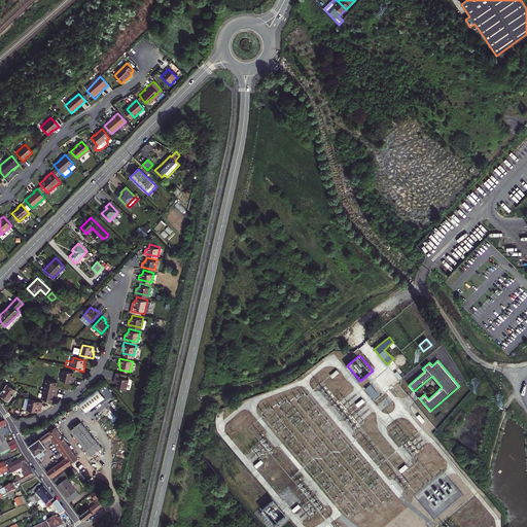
[(399,369),(394,373),(399,379),(405,375),(399,369)]
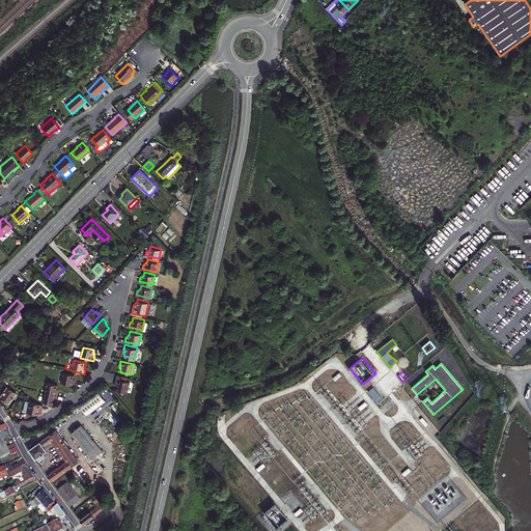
[(63,373),(61,383),(74,386),(75,382),(74,382),(75,381),(75,380),(74,380),(75,375),(63,373)]
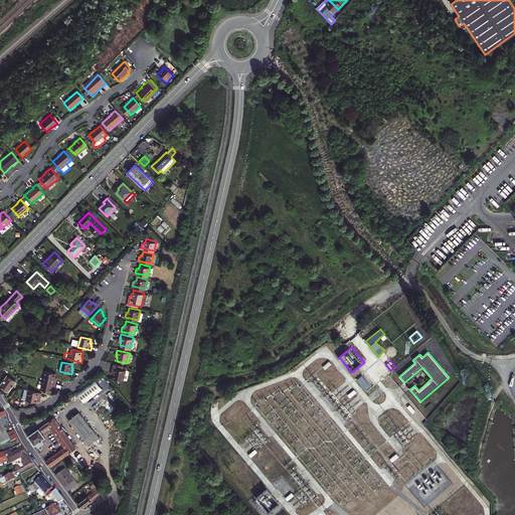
[(122,366),(114,364),(112,371),(113,371),(113,373),(112,374),(113,374),(112,378),(123,381),(125,371),(121,370),(122,366)]
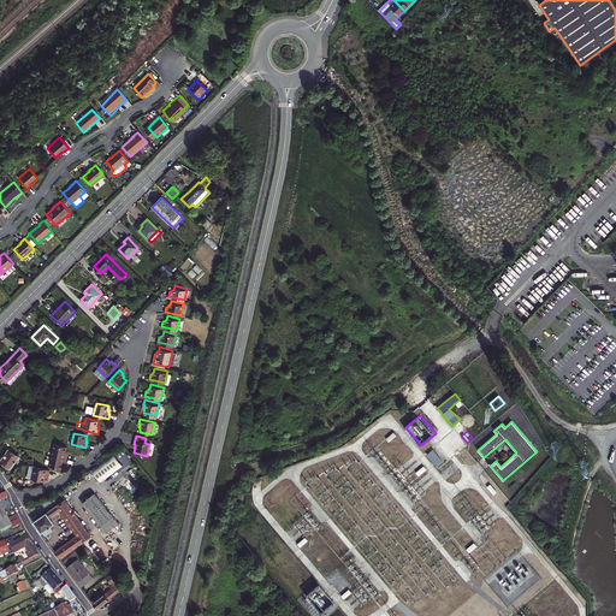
[(67,446),(54,443),(52,455),(67,458),(69,454),(66,454),(67,452),(67,451),(66,451),(67,446)]
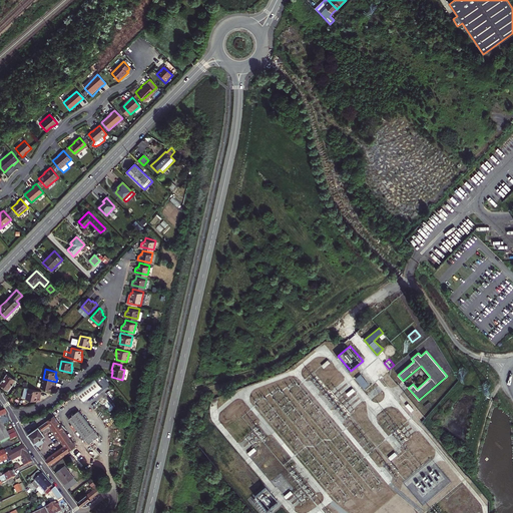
[(0,384),(2,386),(8,391),(16,380),(7,374),(0,384)]
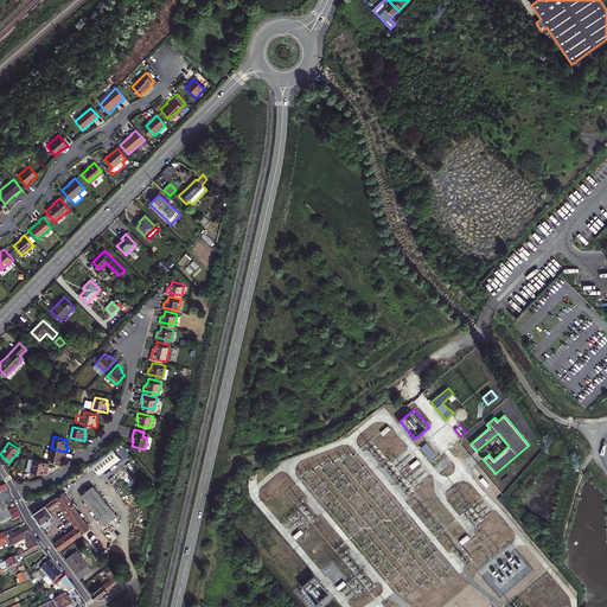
[(436,455),(426,443),(421,448),(430,459),(436,455)]
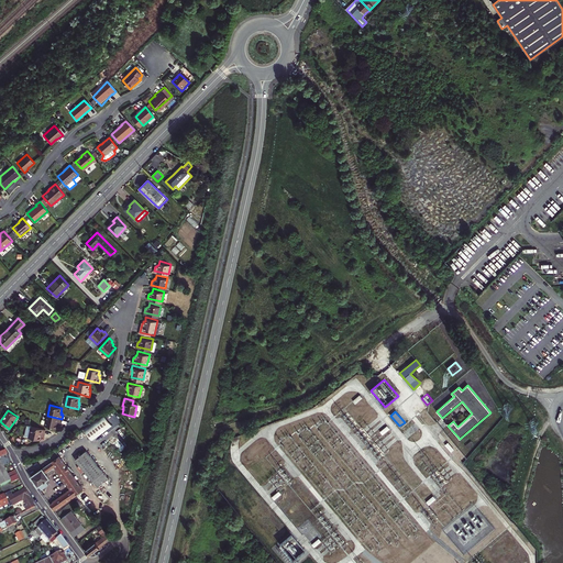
[(84,430),(92,441),(112,426),(103,415),(84,430)]
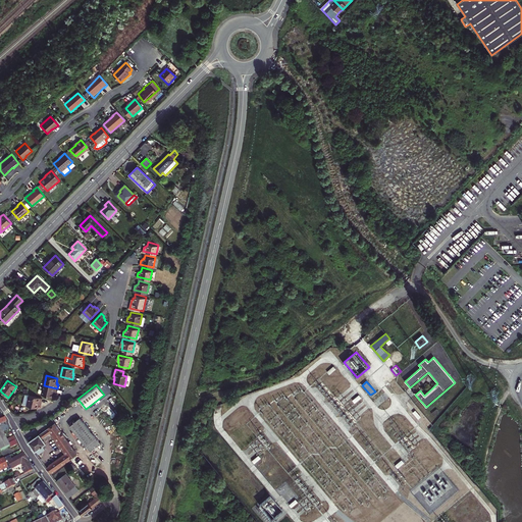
[(44,385),(42,395),(52,398),(53,394),(54,394),(54,393),(55,393),(56,393),(57,388),(44,385)]
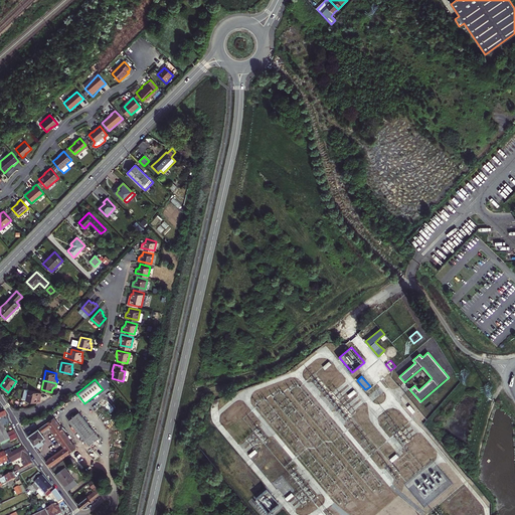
[(41,396),(41,392),(29,389),(25,388),(23,397),(27,397),(26,399),(37,402),(38,398),(39,398),(39,397),(39,396),(41,396)]
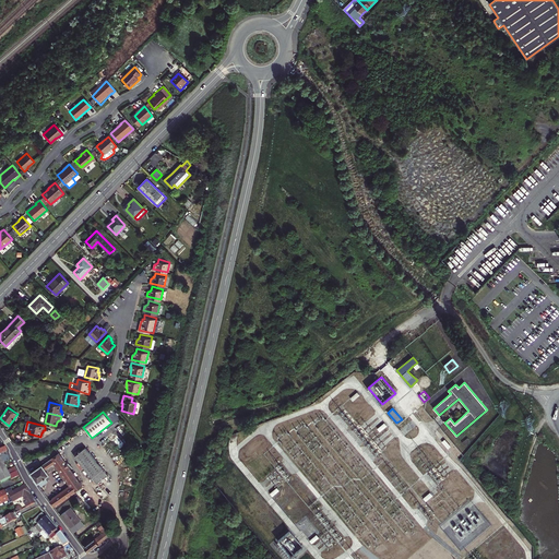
[(74,456),(97,484),(108,474),(85,448),(80,452),(79,451),(75,454),(76,455),(74,456)]
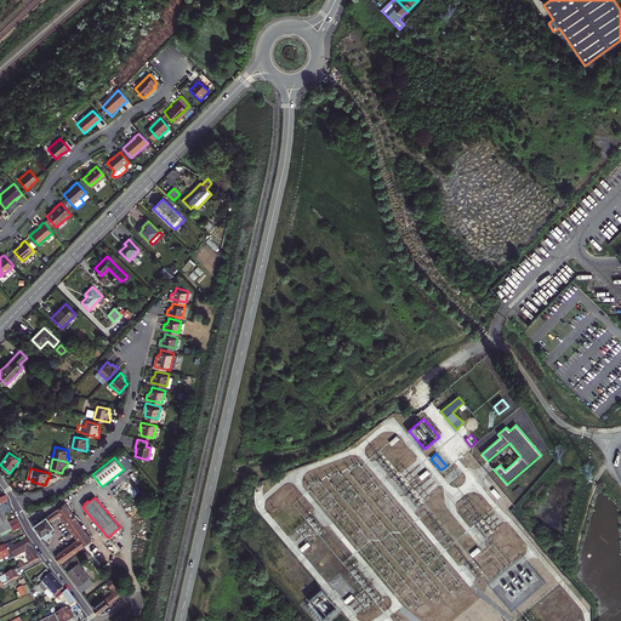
[(56,557),(60,562),(91,540),(64,503),(35,524),(35,528),(45,541),(53,534),(51,530),(55,528),(52,525),(63,518),(72,529),(79,540),(56,557)]
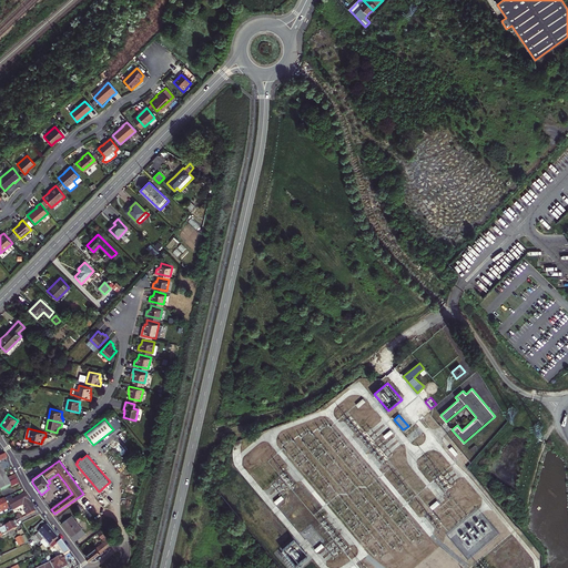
[(11,487),(19,484),(18,482),(17,479),(10,483),(9,483),(7,479),(0,466),(0,490),(0,492),(10,486),(11,487)]
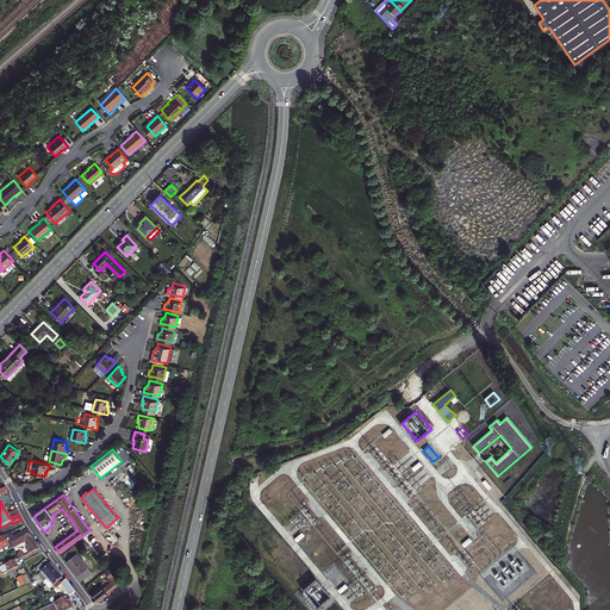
[(25,542),(29,549),(26,551),(29,554),(37,551),(31,540),(26,530),(24,531),(13,537),(12,536),(10,537),(8,539),(13,548),(25,542)]
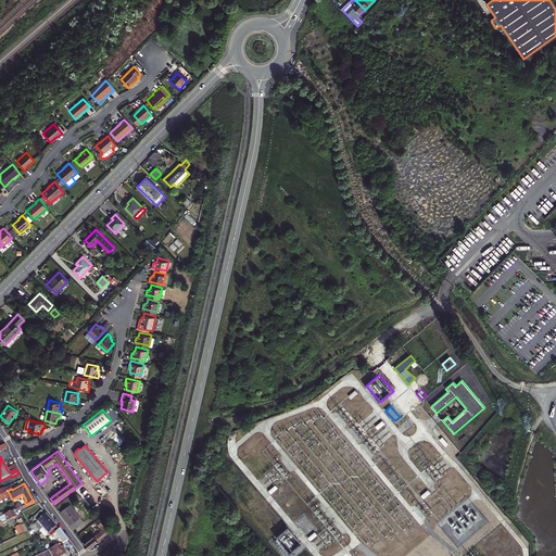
[(0,502),(8,498),(9,501),(12,500),(8,491),(9,490),(11,489),(10,485),(0,490),(0,502)]
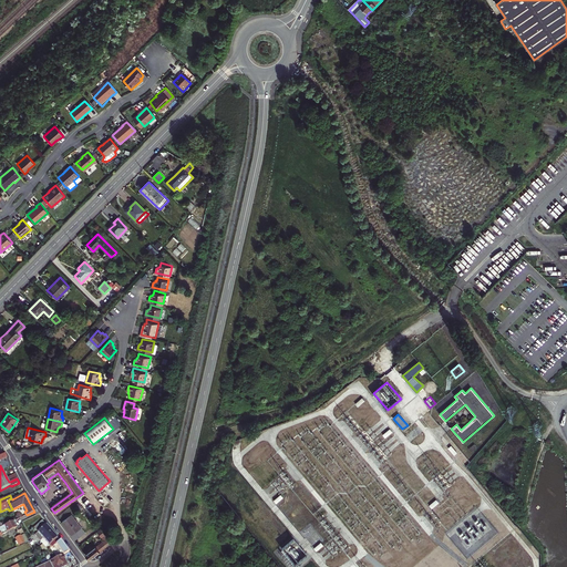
[(439,502),(436,500),(429,505),(431,508),(439,502)]
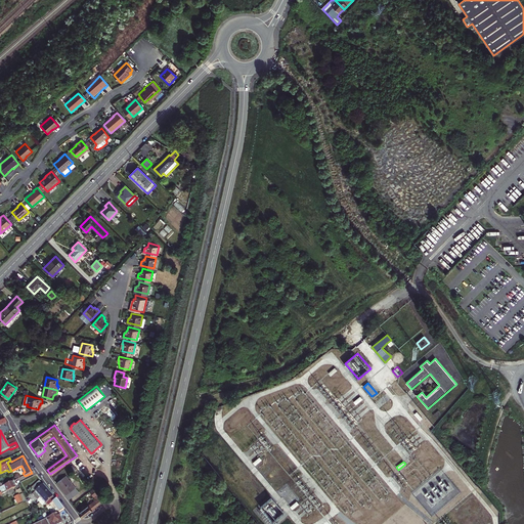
[(63,491),(67,495),(76,488),(67,476),(57,483),(59,486),(64,491),(63,491)]
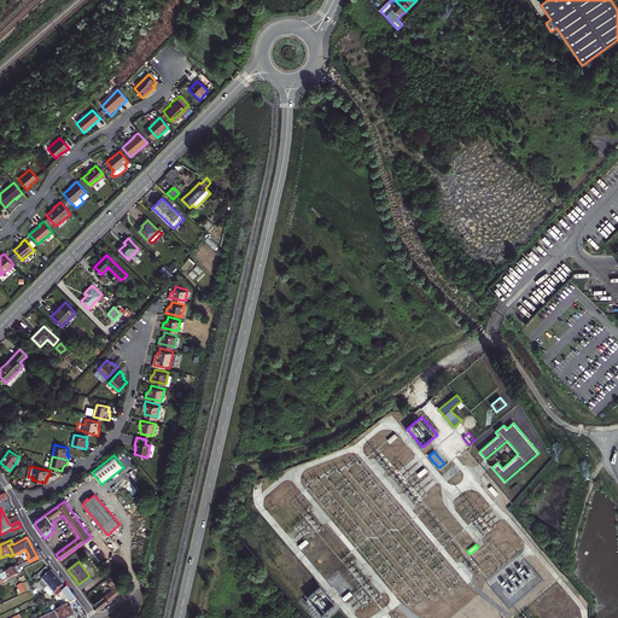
[(38,583),(44,590),(53,583),(51,579),(54,577),(51,573),(46,567),(36,576),(41,581),(38,583)]
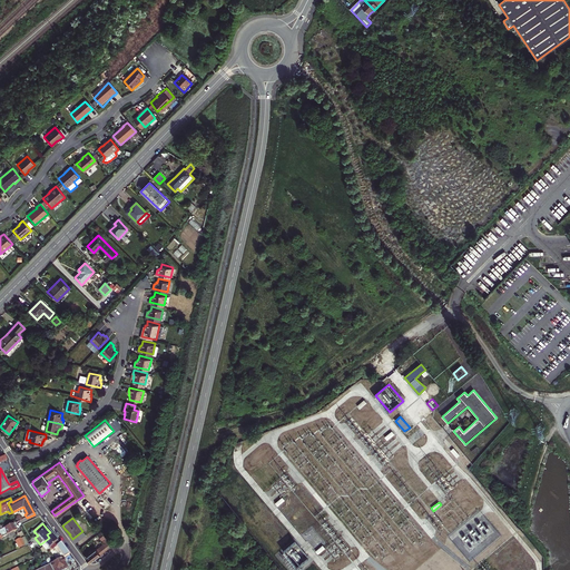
[(1,538),(17,531),(16,528),(13,524),(0,530),(0,539),(2,539),(1,538)]
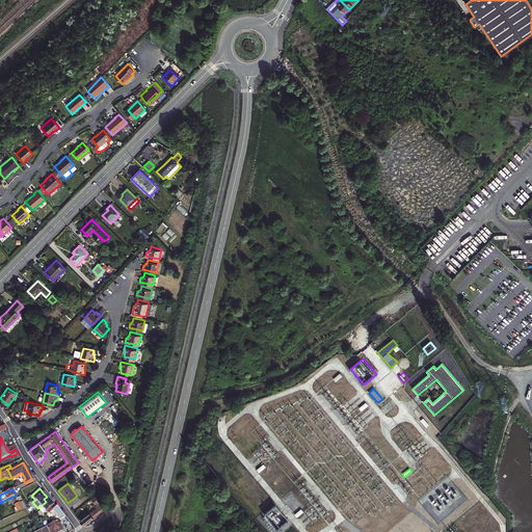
[(52,510),(56,507),(53,504),(51,501),(48,504),(46,502),(37,508),(43,514),(47,510),(49,513),(50,512),(52,510)]
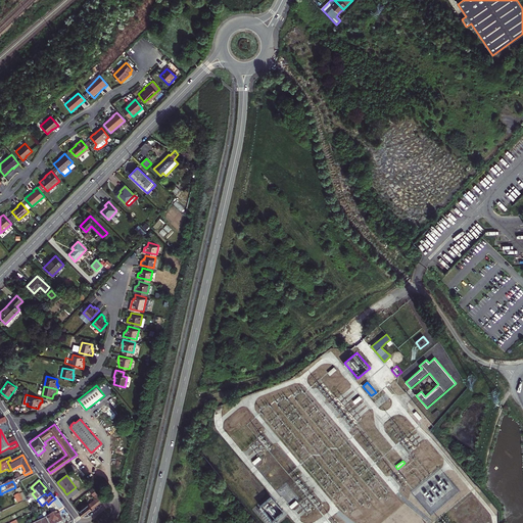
[(83,516),(92,509),(103,501),(97,493),(94,496),(96,498),(97,500),(90,505),(89,504),(86,506),(85,505),(82,507),(83,509),(81,511),(79,512),(83,516)]
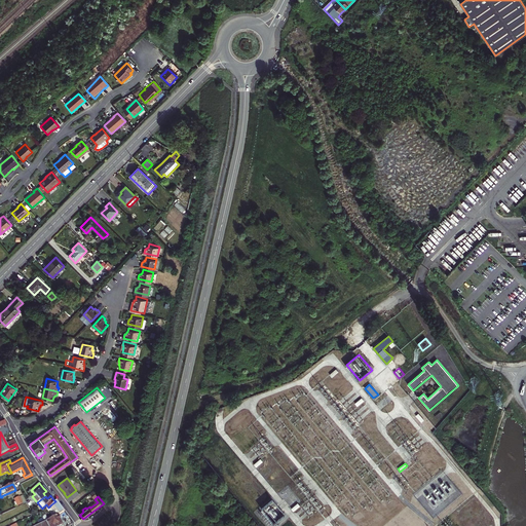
[(275,524),(287,516),(273,499),(263,508),(275,524)]
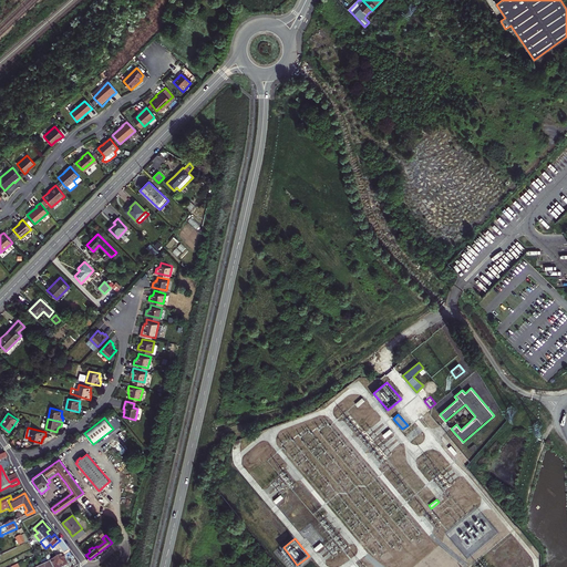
[(54,555),(57,558),(63,555),(64,555),(70,552),(64,545),(61,539),(60,540),(55,544),(61,550),(58,553),(54,555)]
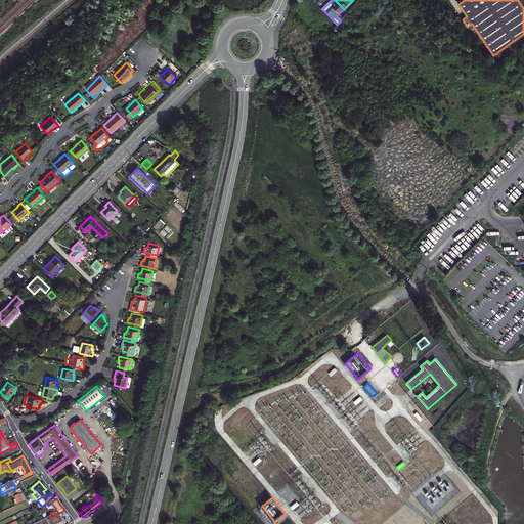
[(59,513),(58,513),(63,523),(62,523),(68,523),(73,522),(64,510),(59,513)]
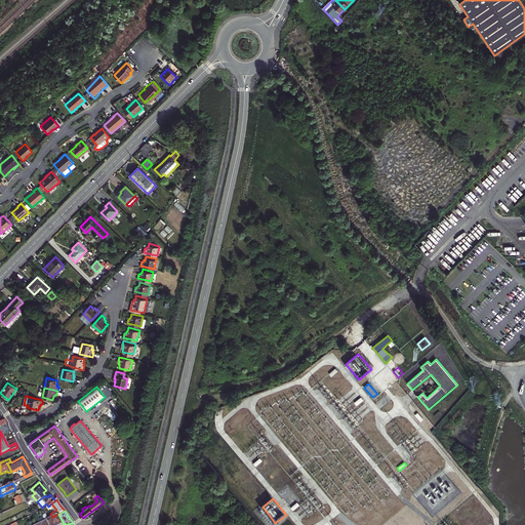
[(62,524),(64,524),(58,514),(52,517),(47,519),(40,523),(35,524),(62,524)]
